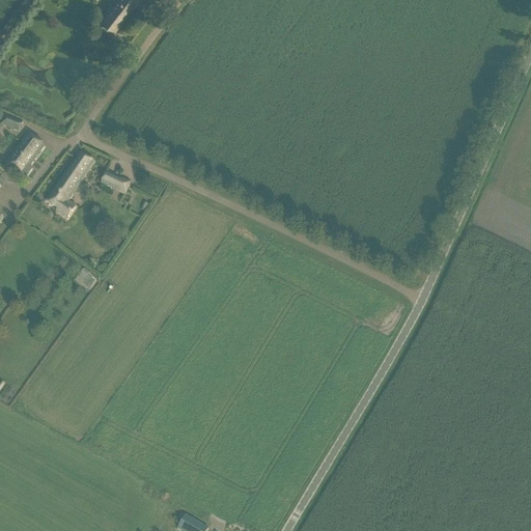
[(101,19),(115,30),(138,0),(108,0),(106,3),(111,6),(101,19)]
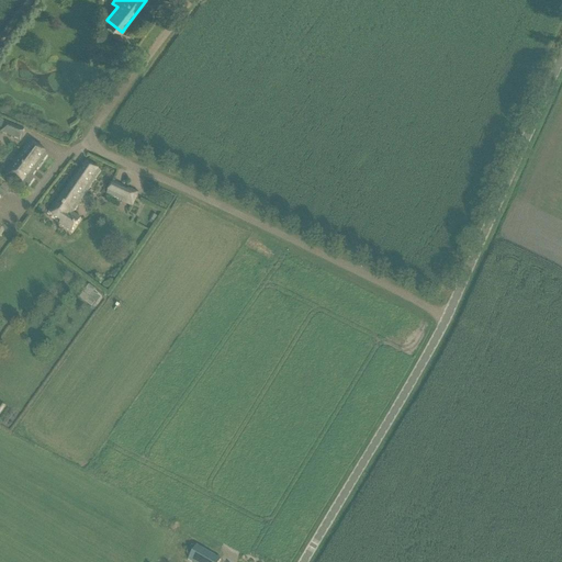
[(13,126),(9,137),(20,142),(25,131),(13,126)]
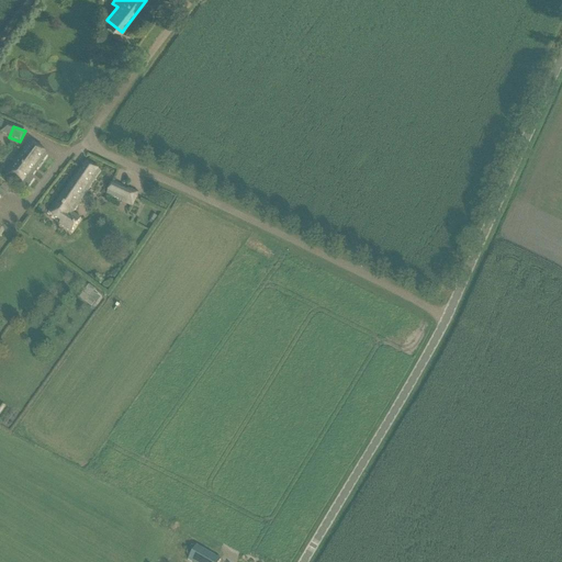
[(30,143),(19,159),(36,172),(47,156),(30,143)]
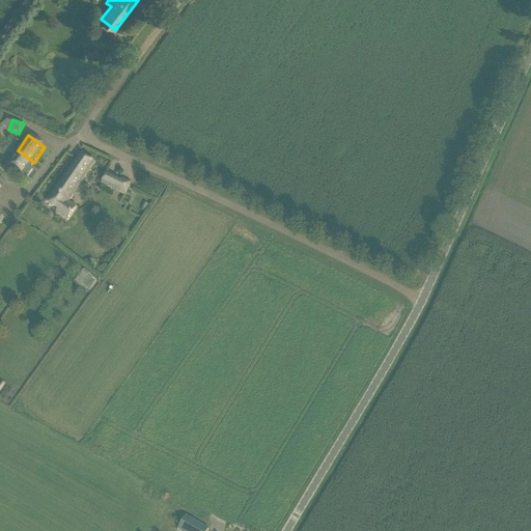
[(18,150),(3,170),(9,175),(14,170),(25,179),(32,170),(30,168),(34,163),(18,150)]
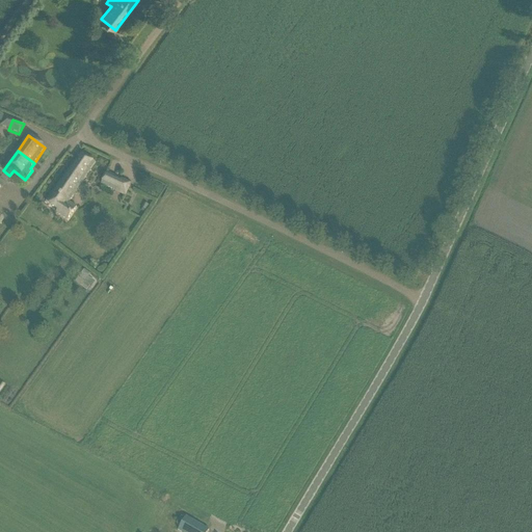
[(55,214),(68,222),(77,208),(70,204),(95,163),(80,154),(70,168),(71,168),(68,175),(67,174),(52,194),(52,193),(46,203),(58,211),(55,214)]
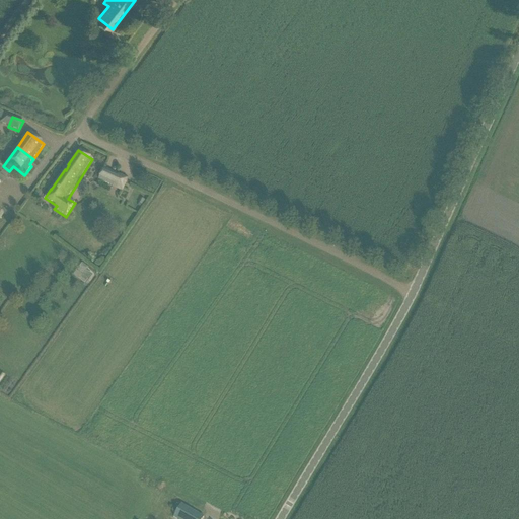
[(99,178),(98,180),(113,188),(115,183),(124,188),(128,180),(104,169),(99,178)]
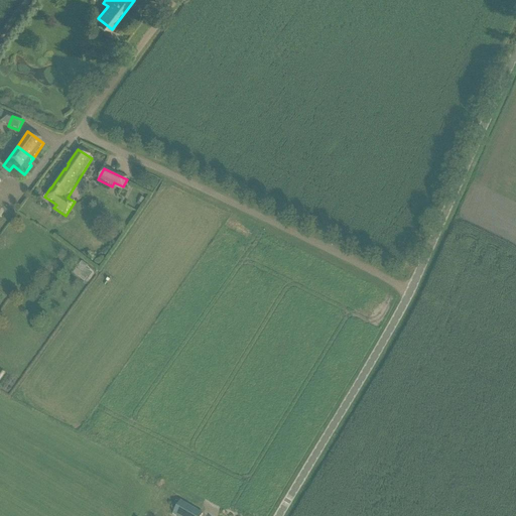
[(82,262),(73,274),(85,283),(88,278),(83,274),(86,269),(88,267),(82,262)]
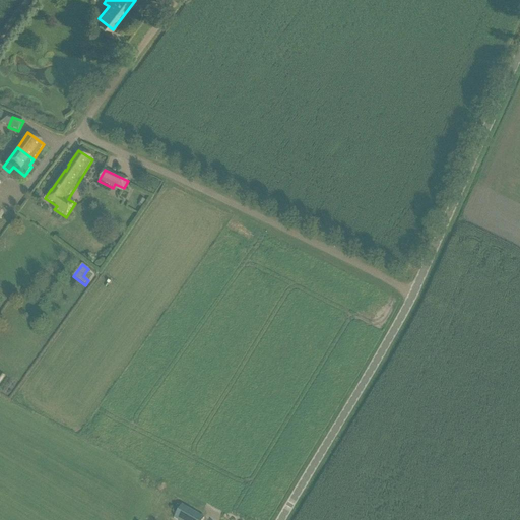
[(174,518),(176,519),(203,519),(204,519),(182,506),(174,518)]
